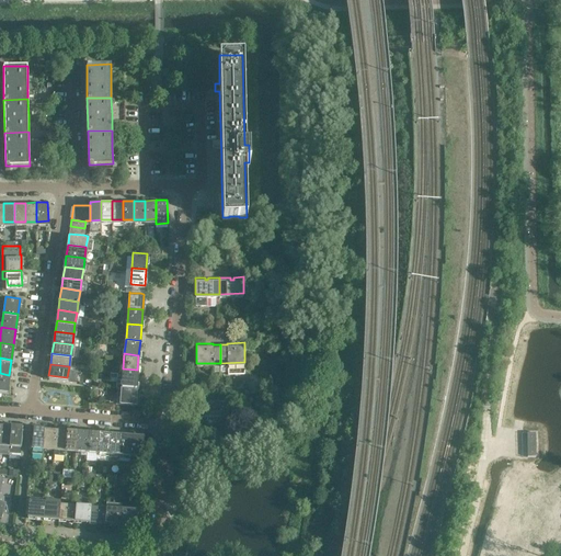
[(136,385),(137,370),(123,369),(122,384),(136,385)]
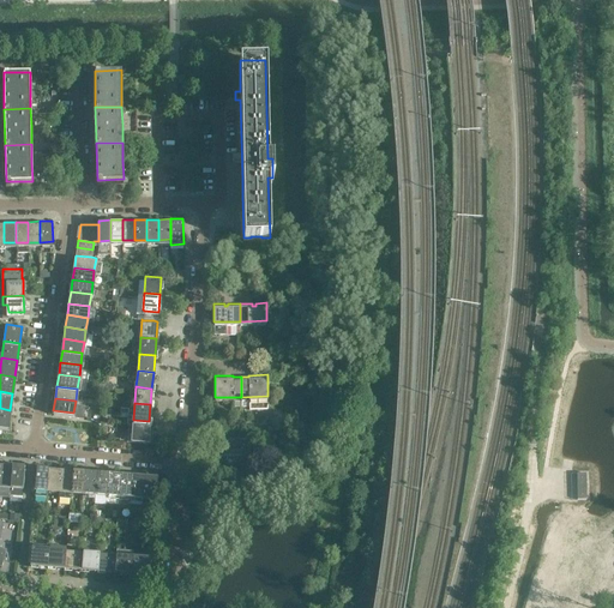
[(0,426),(7,427),(10,410),(0,408),(0,426)]
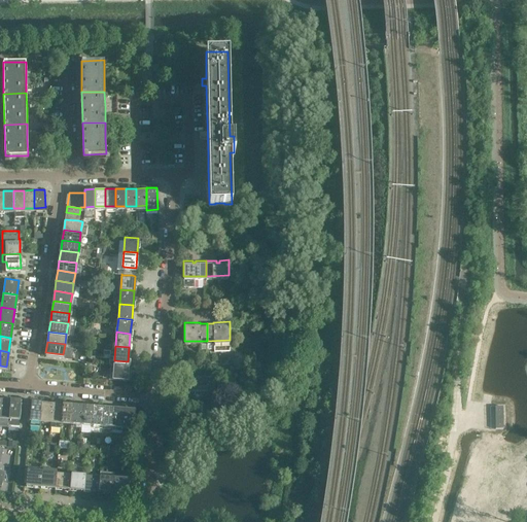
[(127,377),(128,361),(114,360),(113,376),(127,377)]
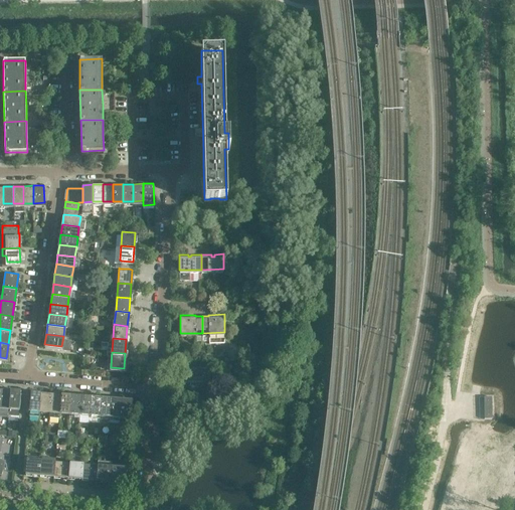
[(194,384),(205,383),(205,385),(209,385),(209,374),(194,375),(173,375),(173,395),(183,394),(186,384),(190,384),(190,385),(190,386),(191,386),(192,386),(193,386),(194,386),(194,385),(194,384)]
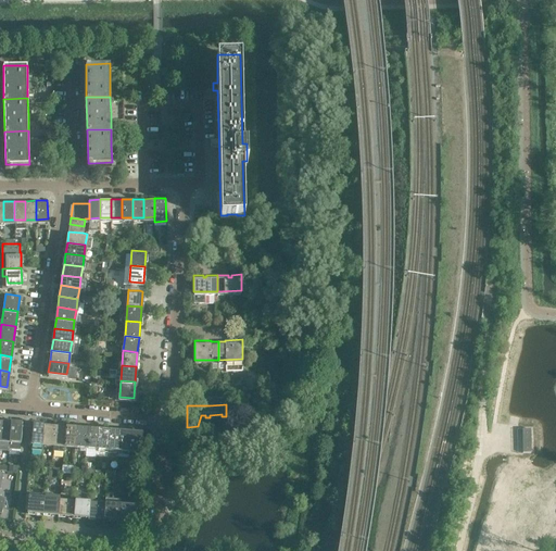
[(0,437),(10,438),(11,420),(0,418),(0,437)]
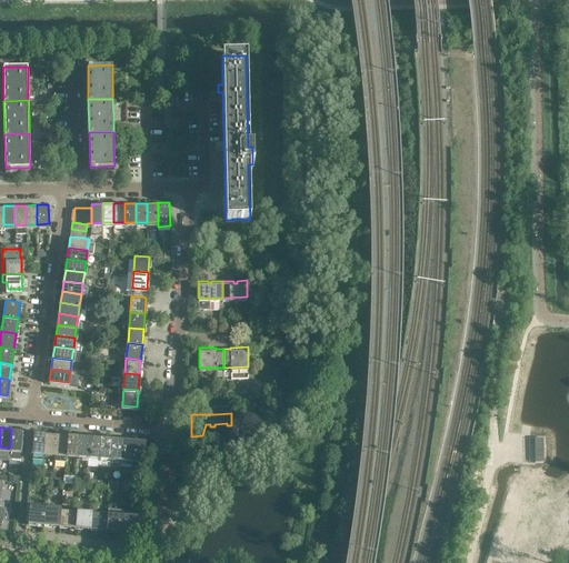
[(21,449),(22,430),(11,429),(10,448),(21,449)]
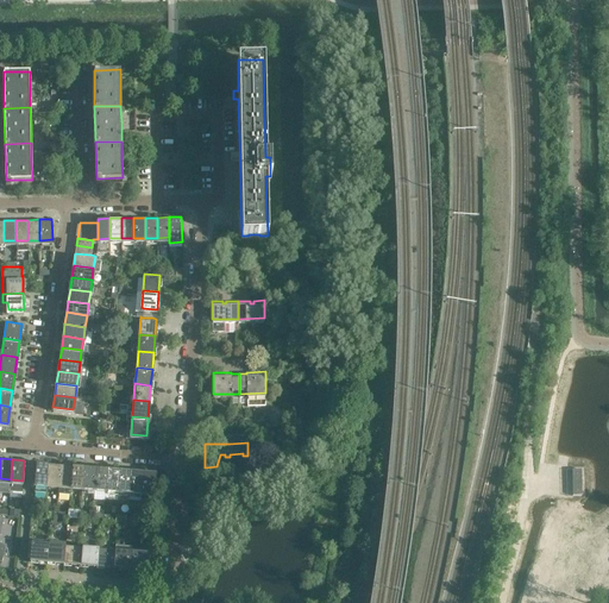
[(46,483),(49,463),(36,462),(35,482),(46,483)]
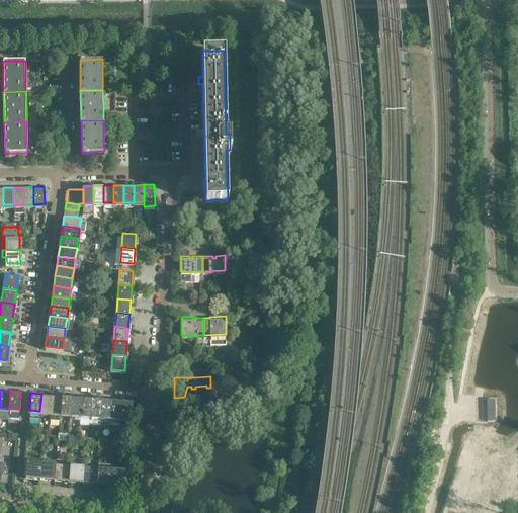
[(50,411),(52,394),(41,394),(39,411),(50,411)]
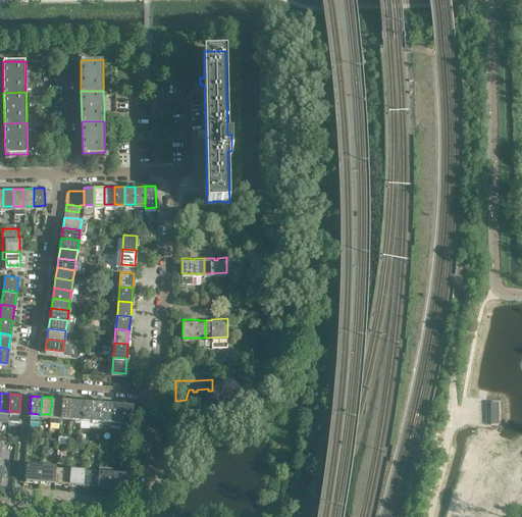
[(60,415),(61,398),(52,397),(50,414),(60,415)]
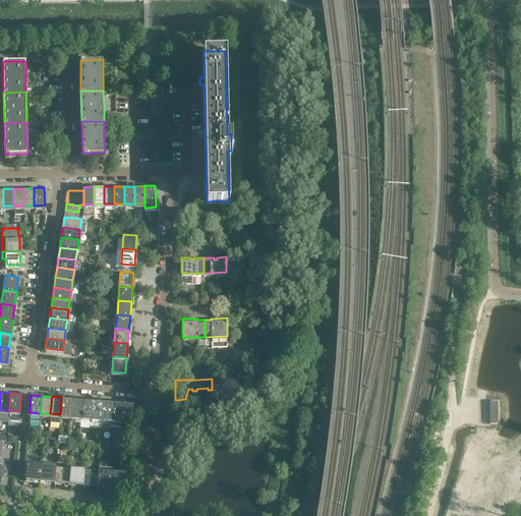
[(70,415),(71,398),(61,397),(60,414),(70,415)]
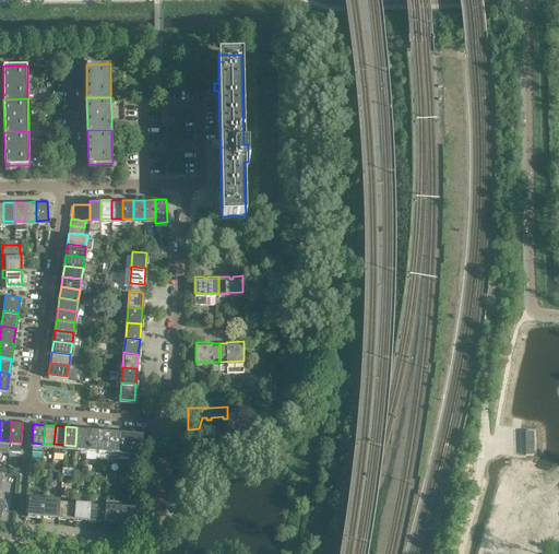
[(86,447),(87,428),(76,427),(75,446),(86,447)]
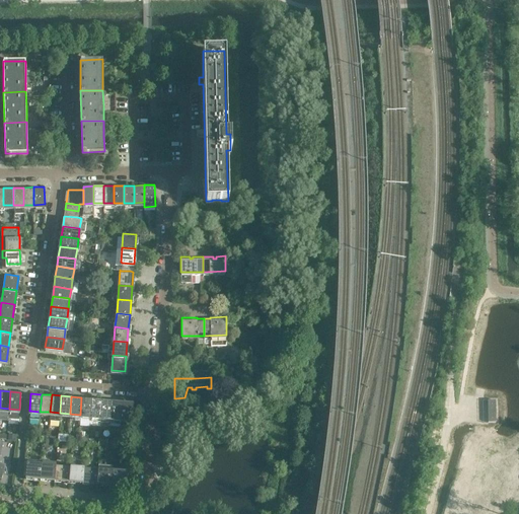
[(496,418),(496,396),(488,396),(488,418),(496,418)]
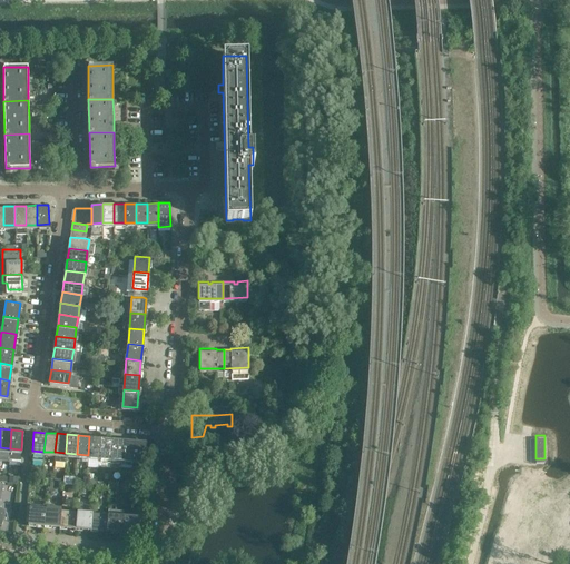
[(99,456),(100,437),(89,436),(88,455),(99,456)]
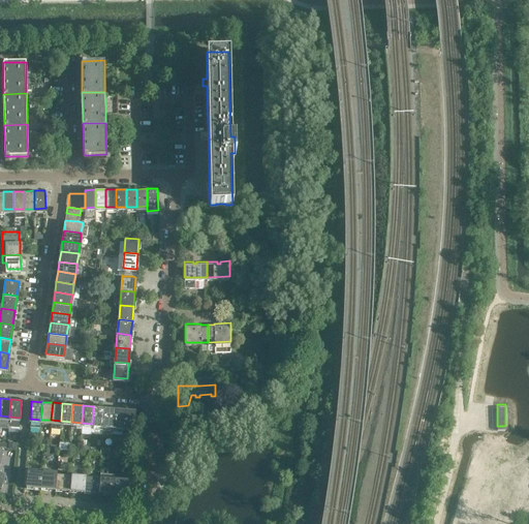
[(102,425),(103,407),(93,406),(92,424),(102,425)]
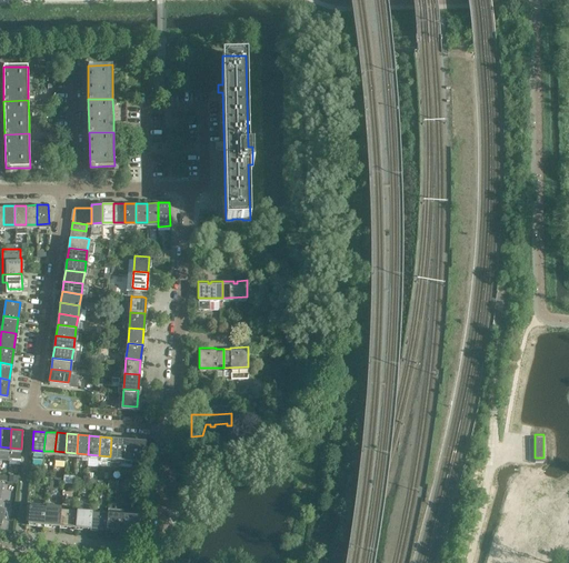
[(121,456),(122,438),(111,438),(110,456),(121,456)]
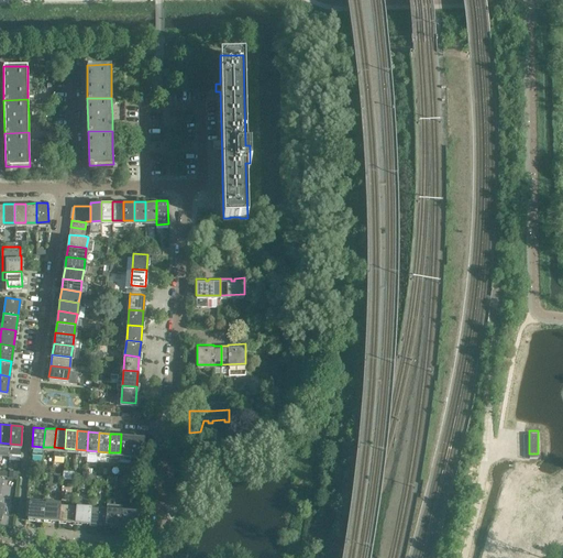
[(131,453),(132,435),(121,434),(120,452),(131,453)]
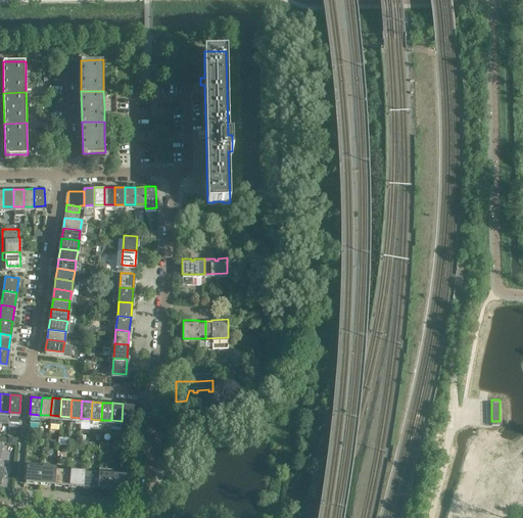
[(132,422),(134,405),(123,404),(122,421),(132,422)]
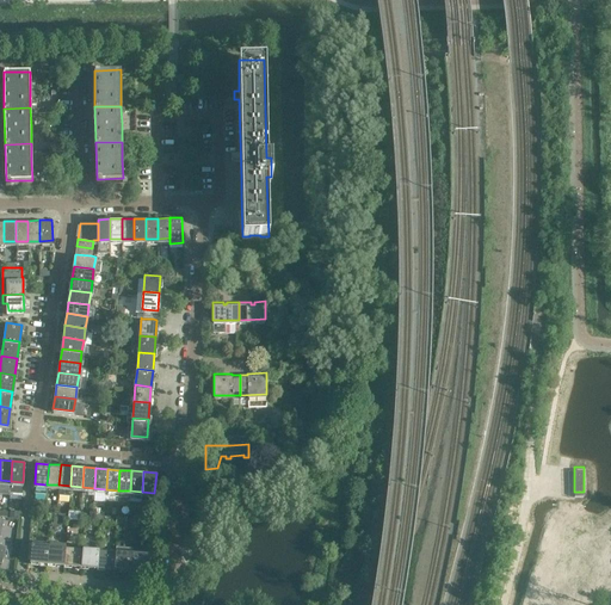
[(580,604),(604,519),(569,511),(544,604),(580,604)]
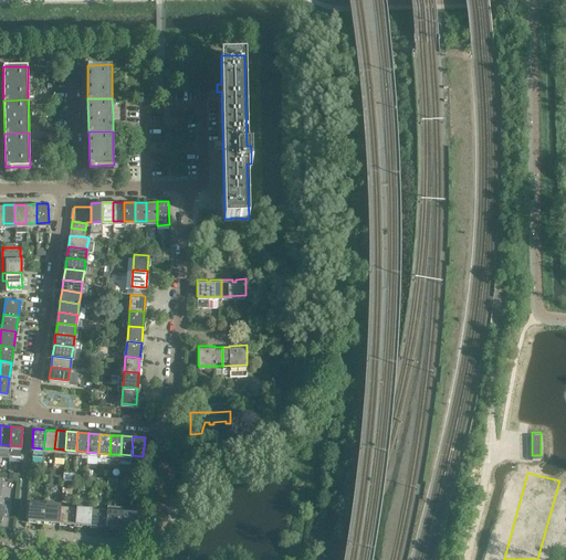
[(44,518),(45,504),(45,499),(30,497),(29,517),(44,518)]
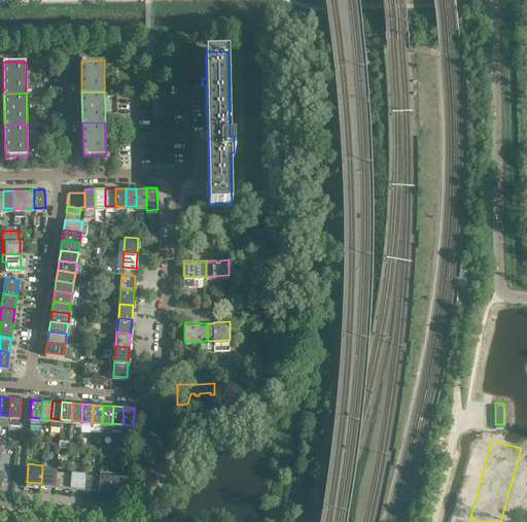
[(113,489),(114,476),(114,470),(100,468),(100,475),(99,488),(113,489)]
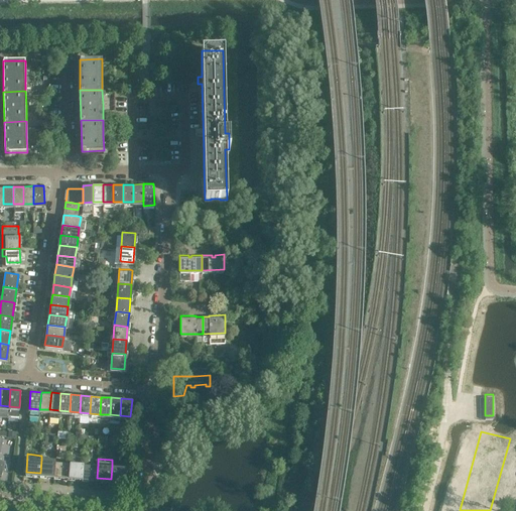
[(54,474),(55,461),(41,460),(40,473),(54,474)]
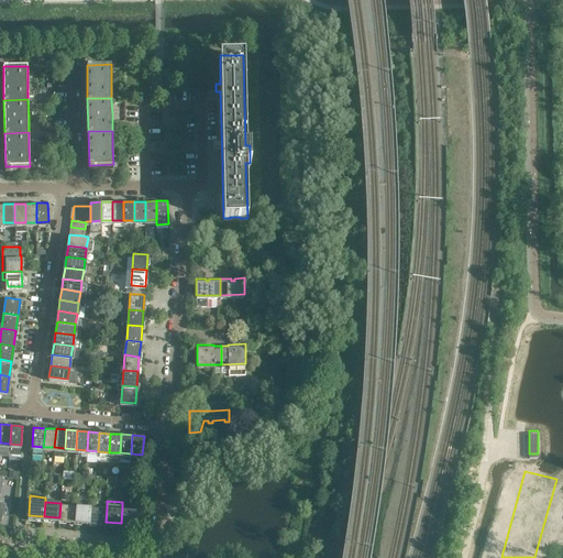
[(75,518),(76,504),(61,503),(59,517),(75,518)]
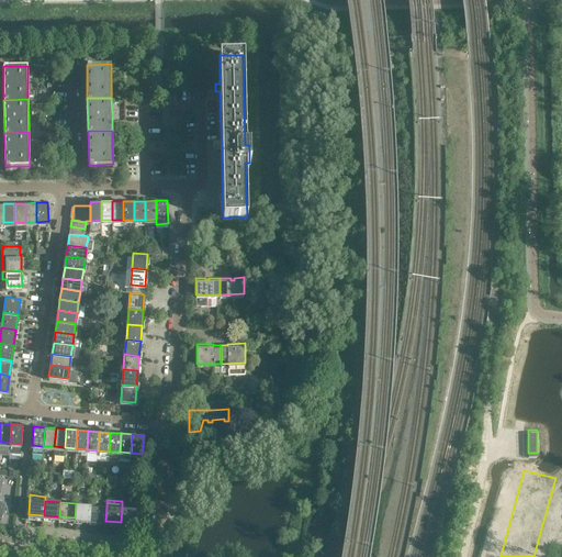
[(90,519),(91,504),(76,503),(75,517),(90,519)]
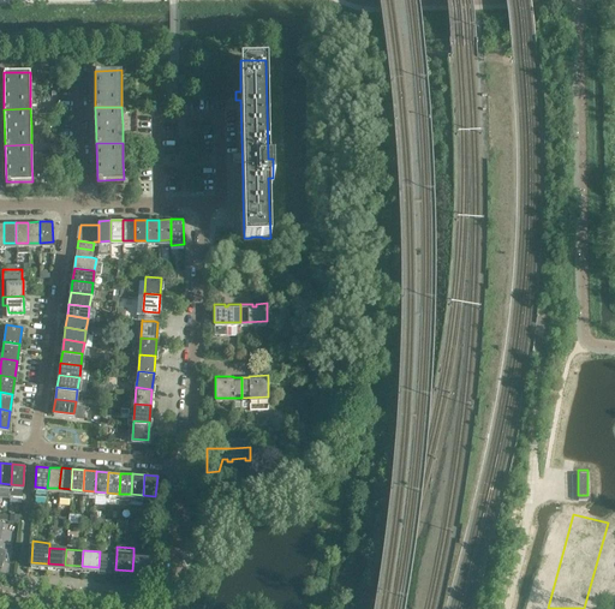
[(115,569),(117,554),(100,551),(99,567),(115,569)]
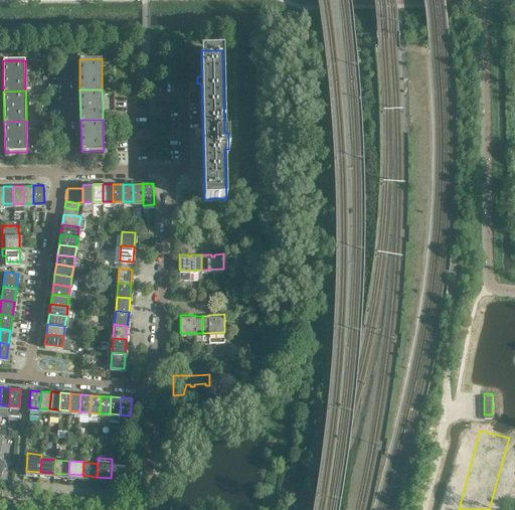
[(125,479),(126,466),(112,465),(111,478),(125,479)]
